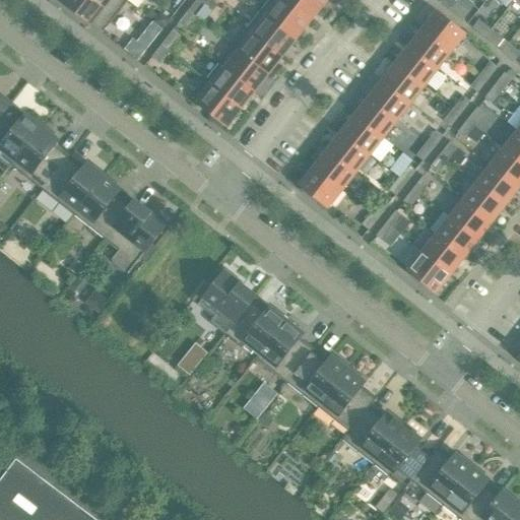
[(102,34),(127,2),(124,0),(63,0),(62,2),(102,34)]
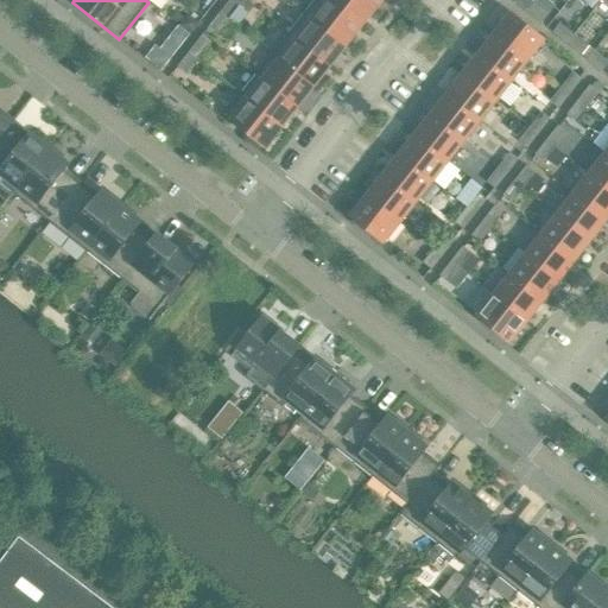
[(229,19),(240,5),(234,0),(229,0),(220,13),(229,19)]
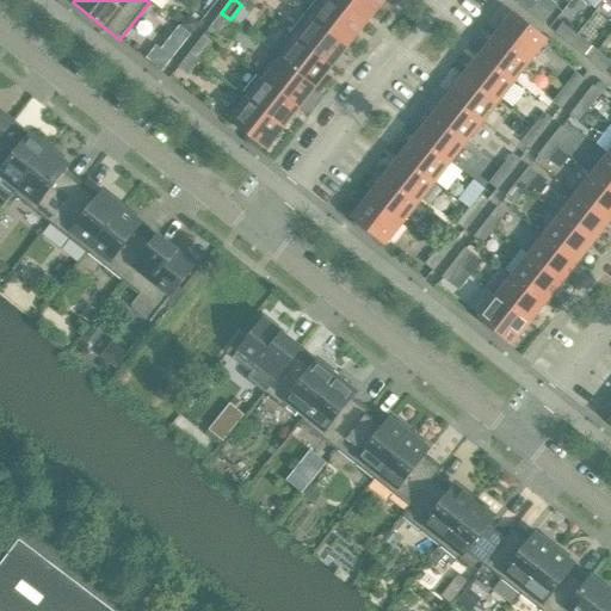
[(363,25),(331,0),(315,0),(306,13),(346,45),(363,25)]
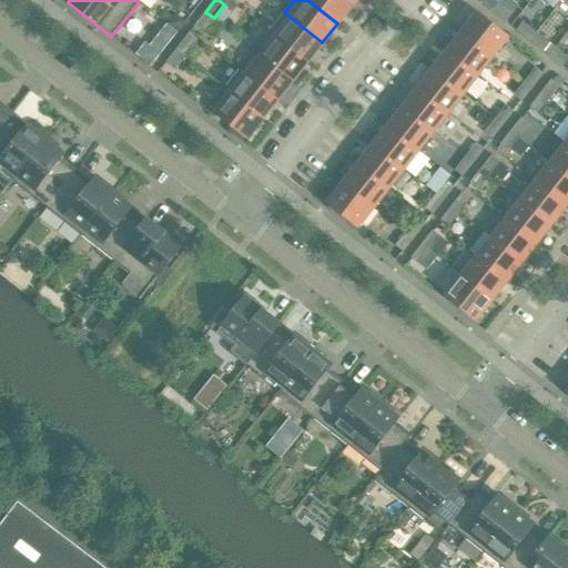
[(352,4),(346,0),(307,0),(337,23),(352,4)]
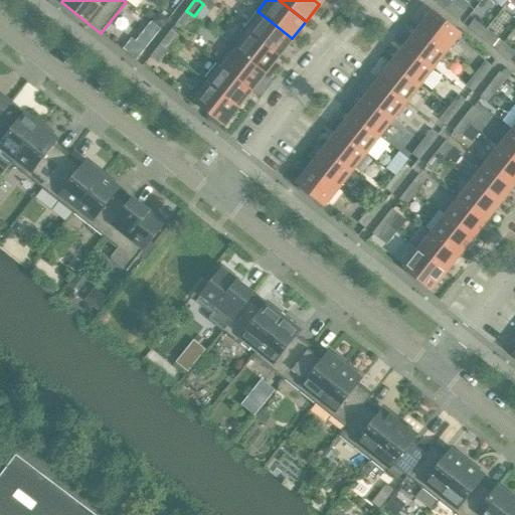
[(446,10),(452,3),(448,0),(434,0),(446,10)]
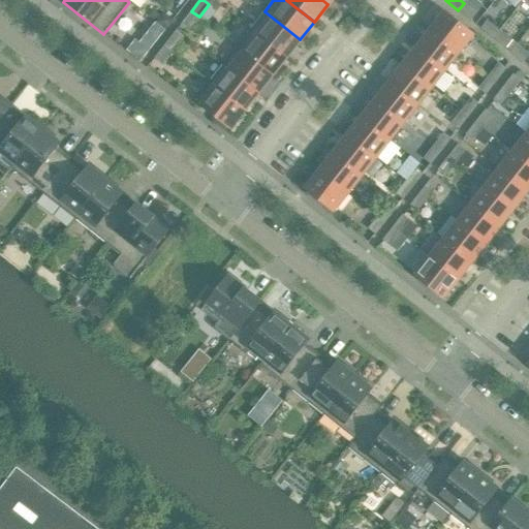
[(476,12),(464,3),(458,10),(470,21),(476,12)]
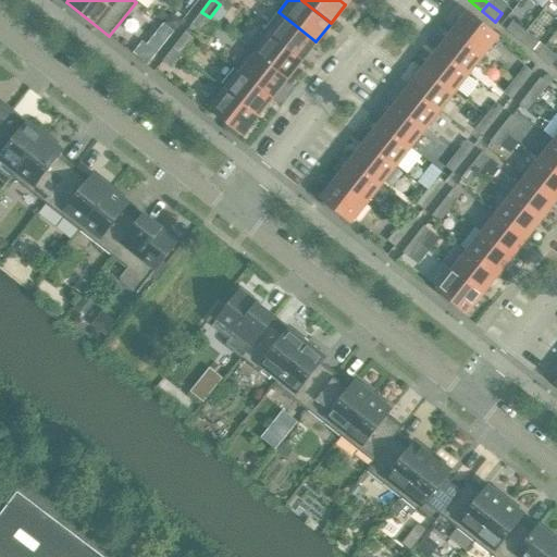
[(499,36),(468,11),(452,32),(483,57),(499,36)]
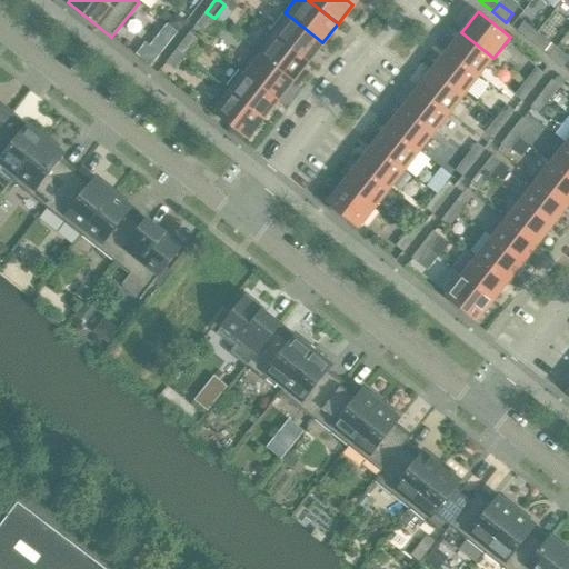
[(203,32),(215,18),(206,12),(196,26),(203,32)]
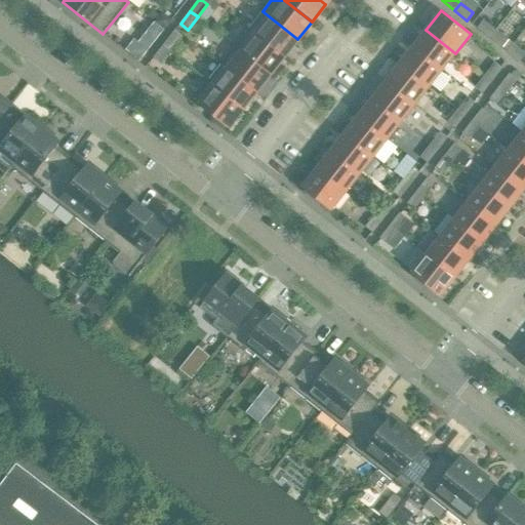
[(297,39),(263,11),(249,29),(284,56),(297,39)]
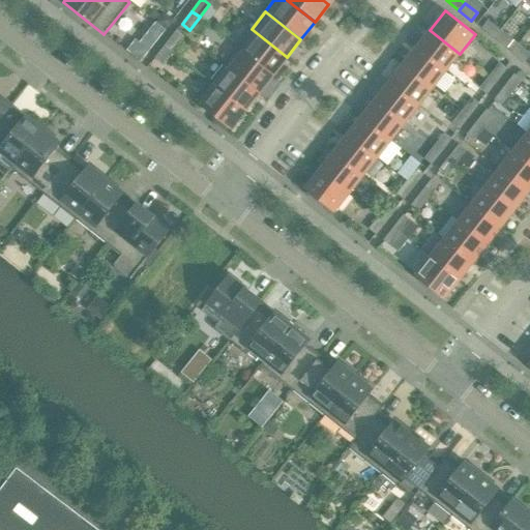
[(500,30),(488,21),(481,28),(494,38),(500,30)]
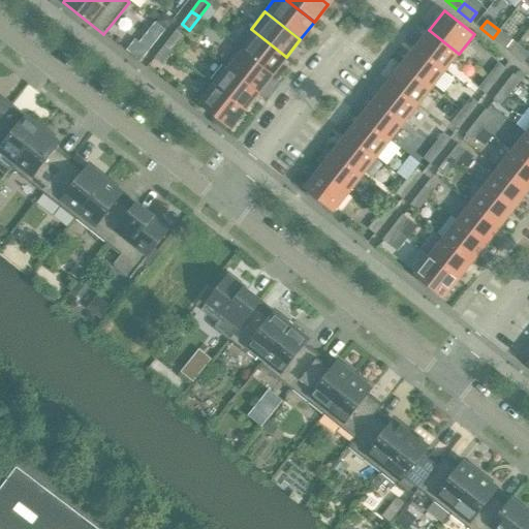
[(286,57),(251,29),(237,47),(272,74),(286,57)]
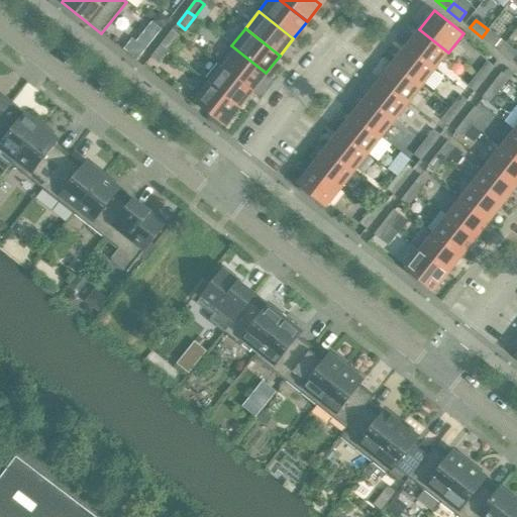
[(448,53),(419,29),(406,46),(435,70),(448,53)]
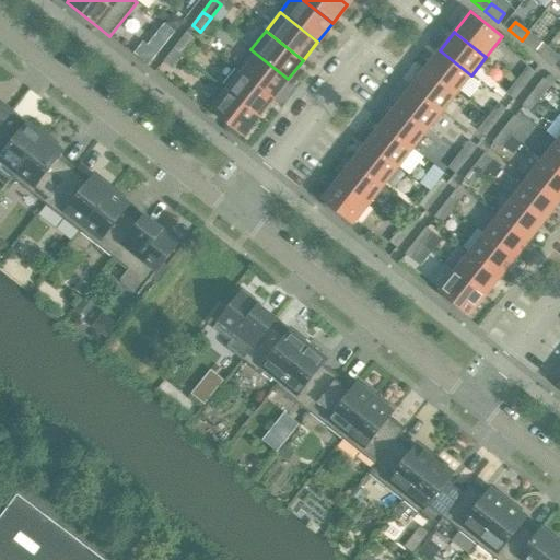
[(541,43),(528,32),(522,41),(535,51),(541,43)]
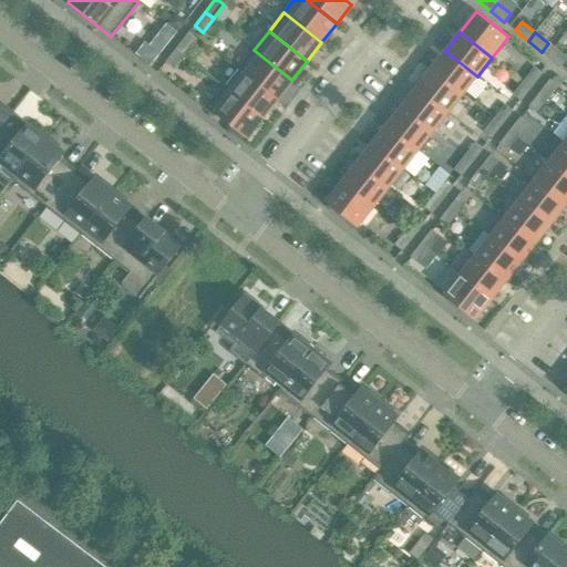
[(184,55),(195,42),(186,35),(175,49),(184,55)]
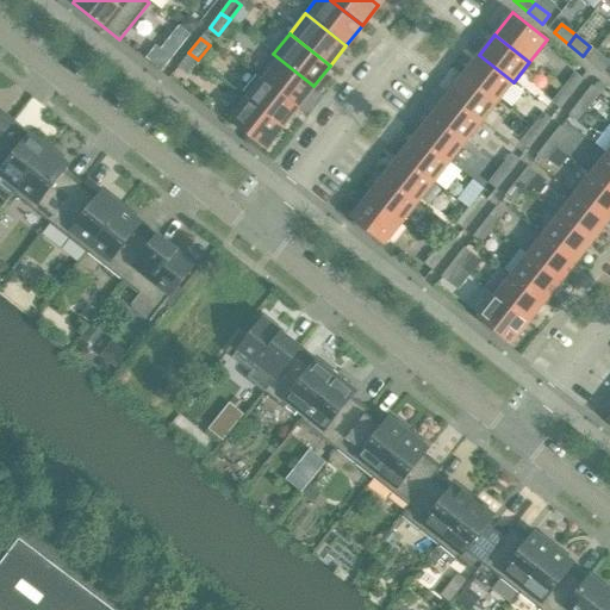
[(609,62),(596,51),(589,60),(603,72),(609,62)]
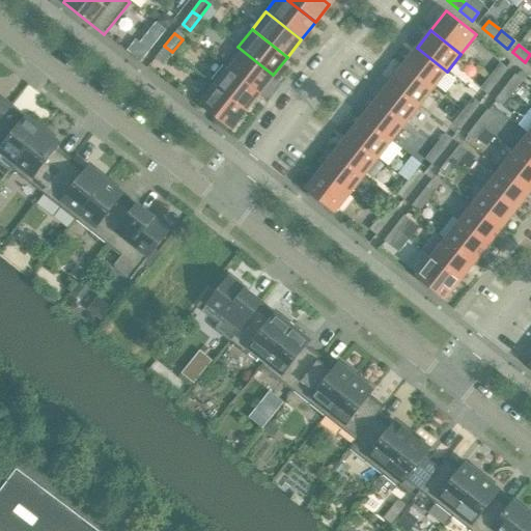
[(162,65),(172,52),(164,46),(155,59),(162,65)]
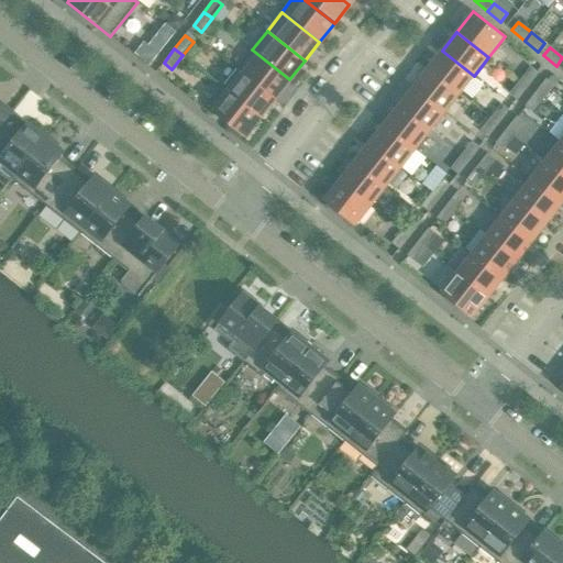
[(289,79),(252,50),(238,68),(275,98),(289,79)]
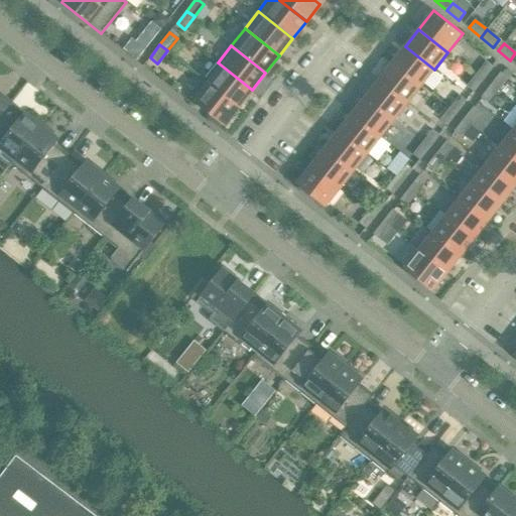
[(434,70),(405,46),(391,63),(420,87),(434,70)]
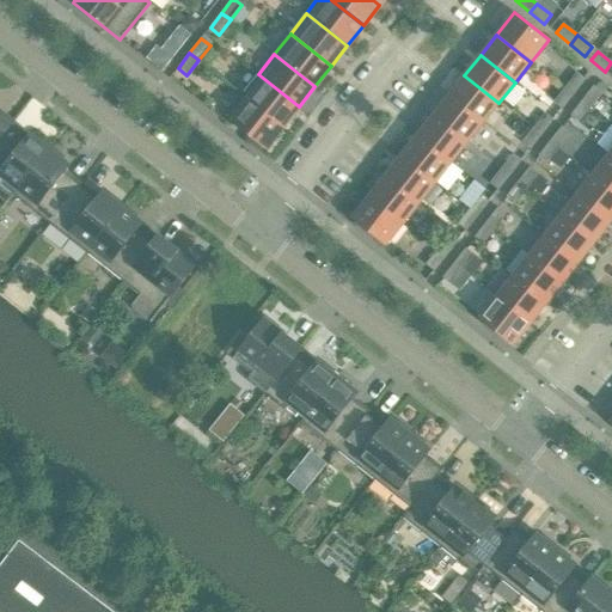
[(573,95),(585,80),(576,73),(564,89),(573,95)]
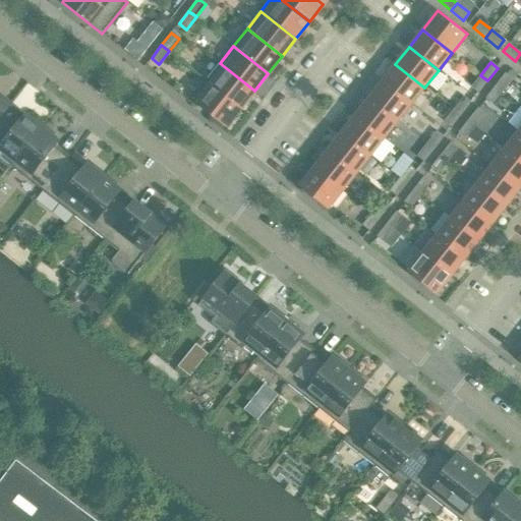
[(254,91),(220,63),(207,80),(241,108),(254,91)]
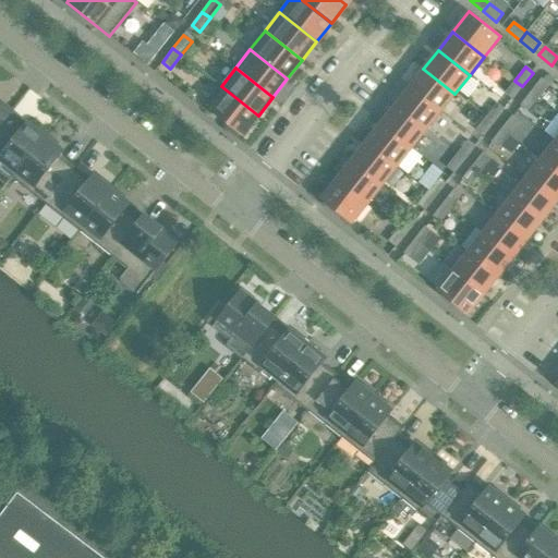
[(455,94),(423,69),(409,87),(440,112),(455,94)]
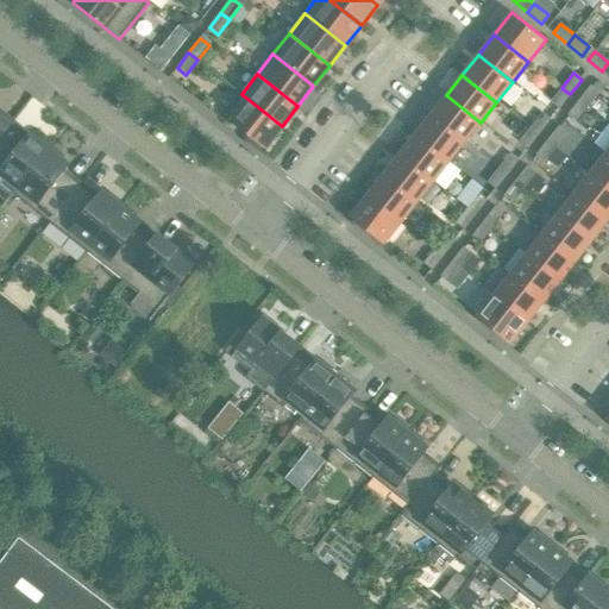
[(586,107),(598,93),(590,86),(578,101),(586,107)]
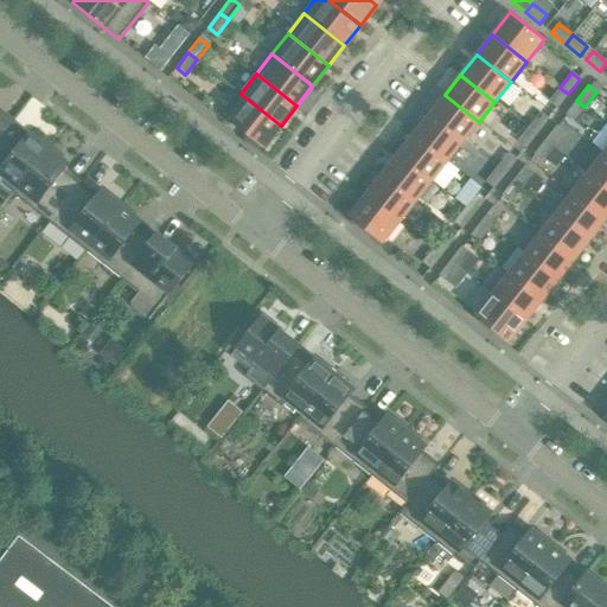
[(557,109),(568,94),(560,88),(548,102),(557,109)]
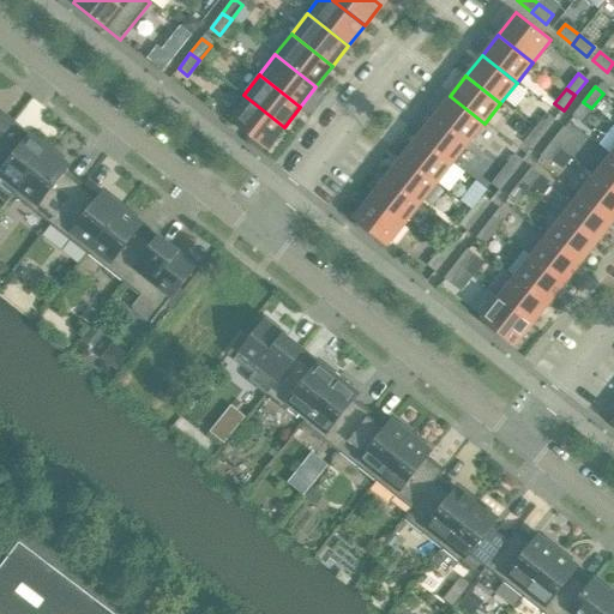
[(284,127),(244,95),(227,115),(226,116),(252,137),(250,140),(262,151),(265,148),(268,149),(284,127)]
